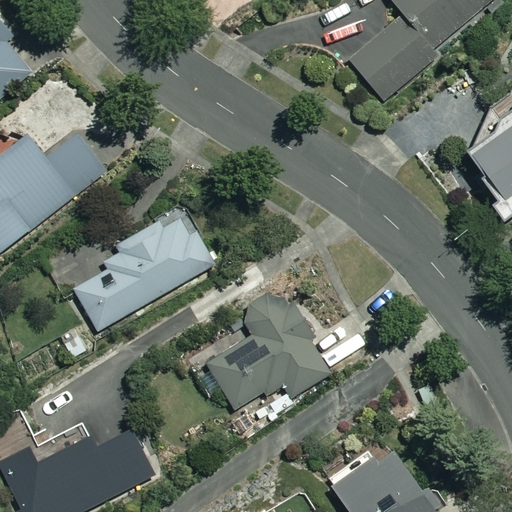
[(386,0),(400,14),(348,61),(384,100),(491,0),(386,0)]
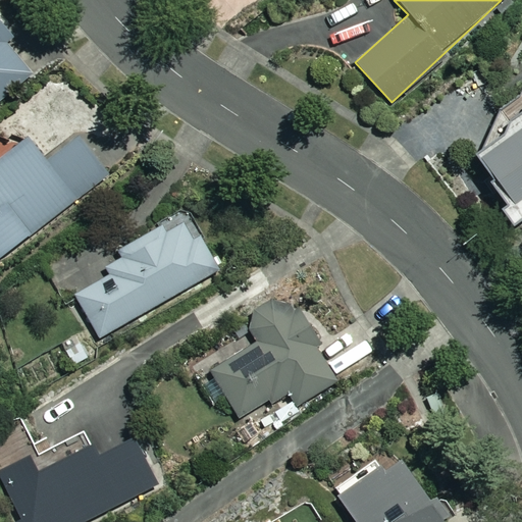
[(0,100),(32,73),(7,44),(13,38),(0,21),(0,100)]
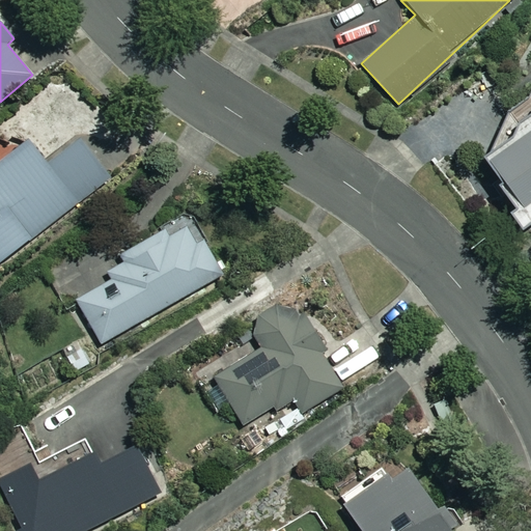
[(530,127),(484,165),(515,203),(505,212),(522,232),(530,224),(530,127)]
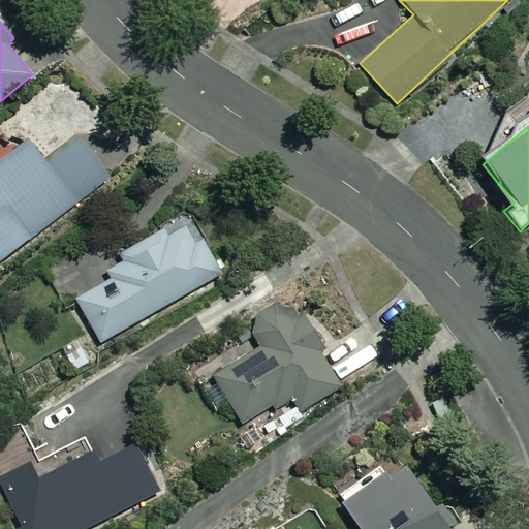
[(28,141),(0,163),(0,260),(105,173),(76,138),(48,163),(28,141)]
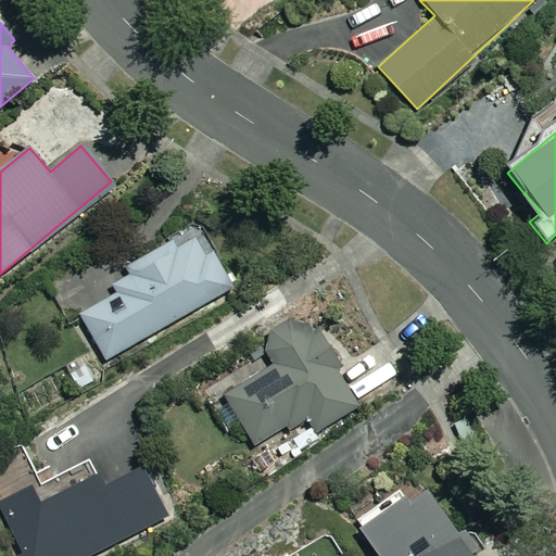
[(230,287),(199,235),(177,248),(173,241),(128,268),(133,275),(111,288),(116,297),(79,318),(104,361),(230,287)]
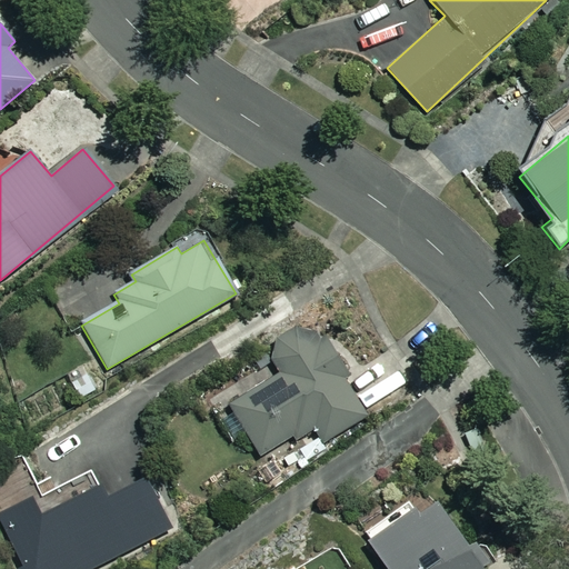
[(330,341),(316,350),(308,340),(301,336),(288,336),(281,339),(275,345),(270,356),(270,365),(276,376),(268,380),(259,367),(231,383),(239,398),(227,406),(259,457),(313,423),(326,443),(367,418),(343,379),(350,375),(330,341)]
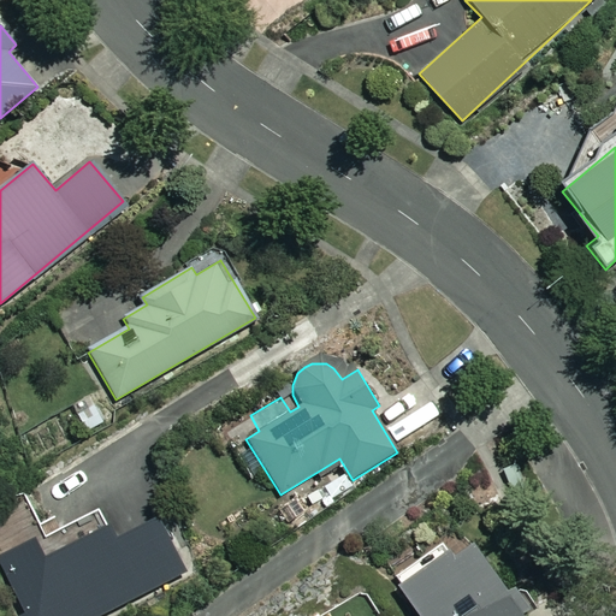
[(98,615),(182,573),(154,519),(111,540),(105,528),(43,561),(33,540),(0,556),(0,570),(23,615),(98,615)]
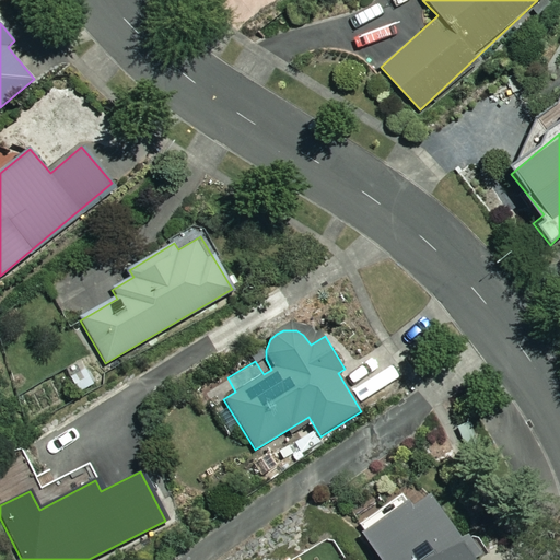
[(426,545),(431,552),(451,539),(422,496),(363,534),(380,559),(408,559),(406,557),(426,545)]
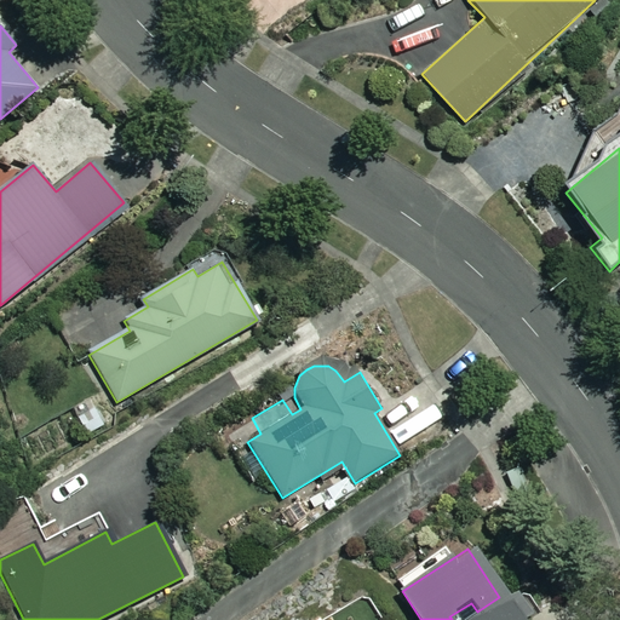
[(526,619),(514,598),(476,619),(526,619)]
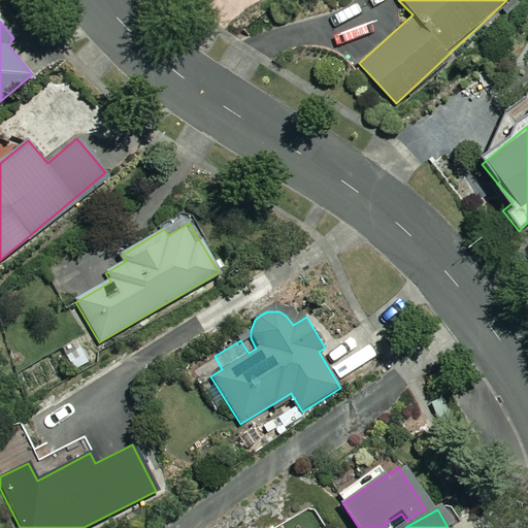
All buildings are outlined.
